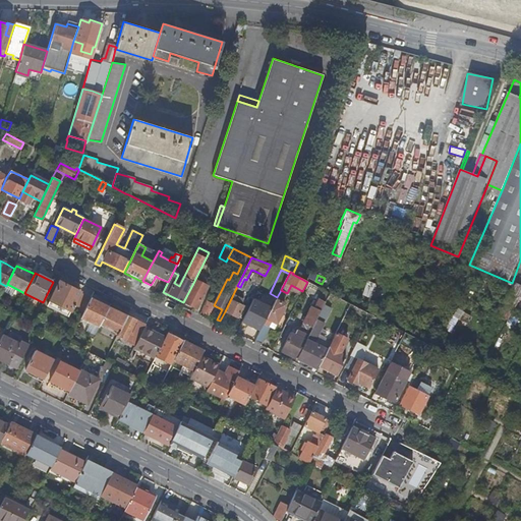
[(207,287),(194,281),(183,302),(196,308),(207,287)]
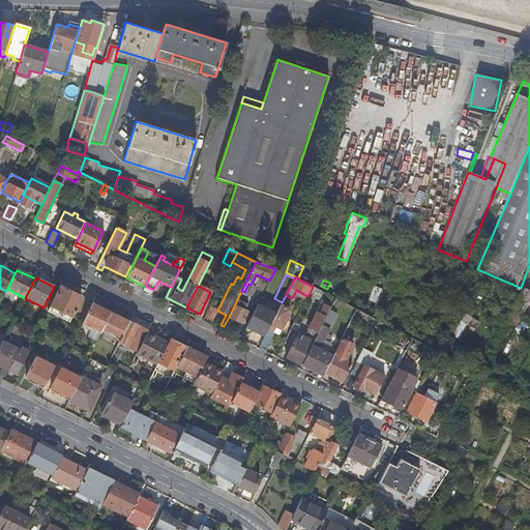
[(374,286),(369,300),(378,303),(383,289),(374,286)]
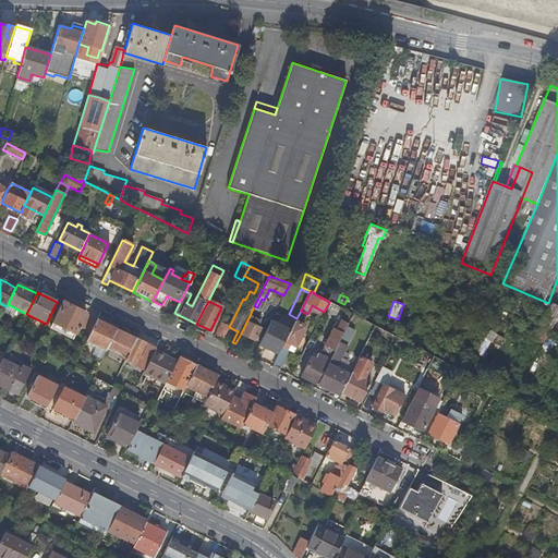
[(73,339),(85,313),(63,302),(50,327),(73,339)]
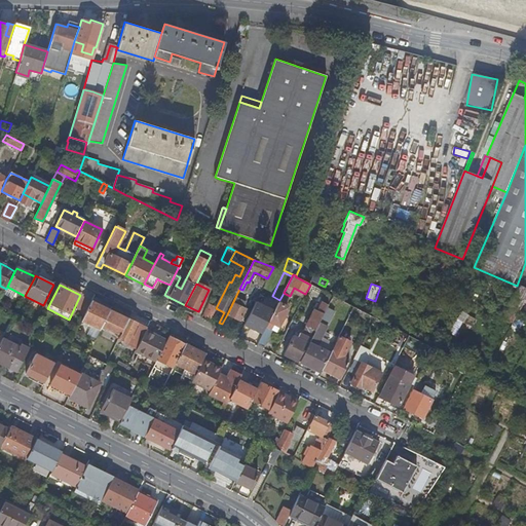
[(253,288),(249,297),(248,298),(256,302),(261,292),(253,288)]
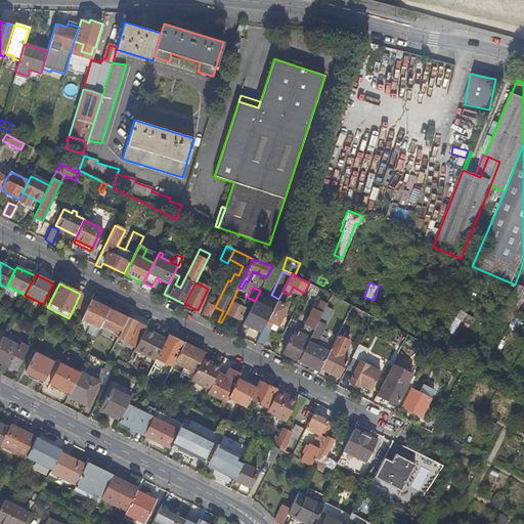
[(291,291),(303,296),(304,293),(293,287),(291,291)]
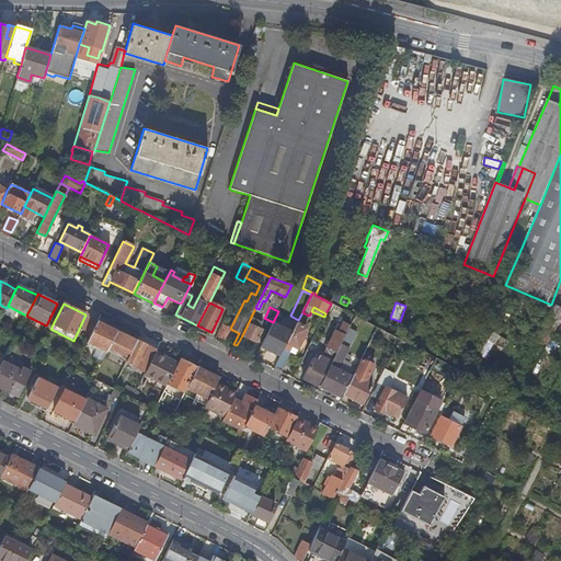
[(547,322),(557,327),(560,317),(560,309),(556,307),(547,322)]
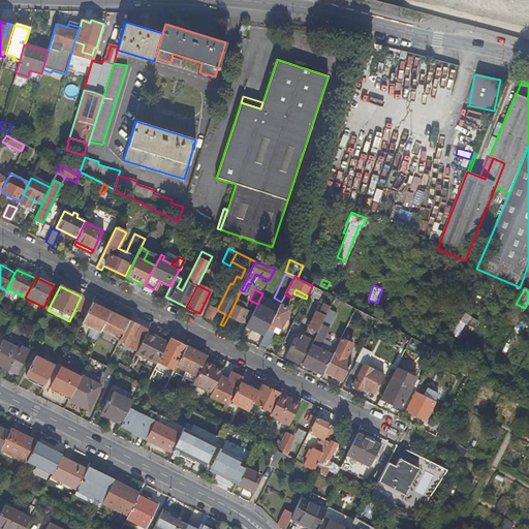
[(250,299),(240,292),(228,316),(241,323),(247,312),(246,311),(247,309),(245,308),(249,300),(250,299)]
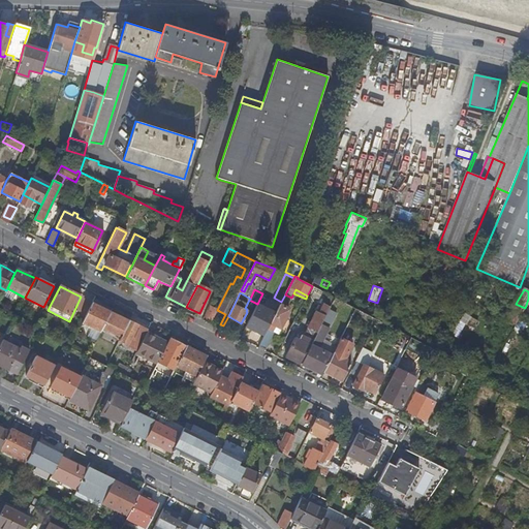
[(329,293),(323,304),(330,307),(335,299),(335,297),(329,293)]
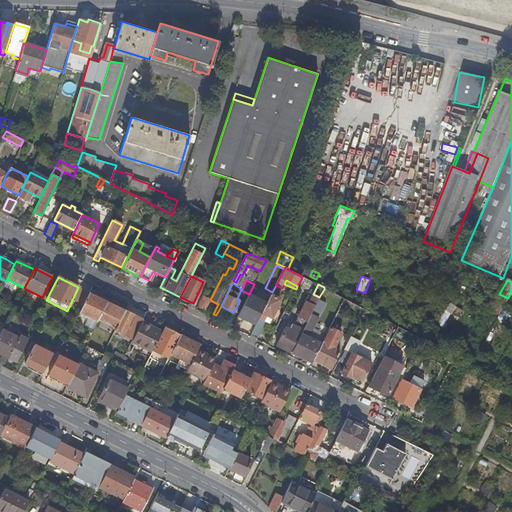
[(511,289),(508,298),(501,310),(509,314),(511,308),(511,289)]
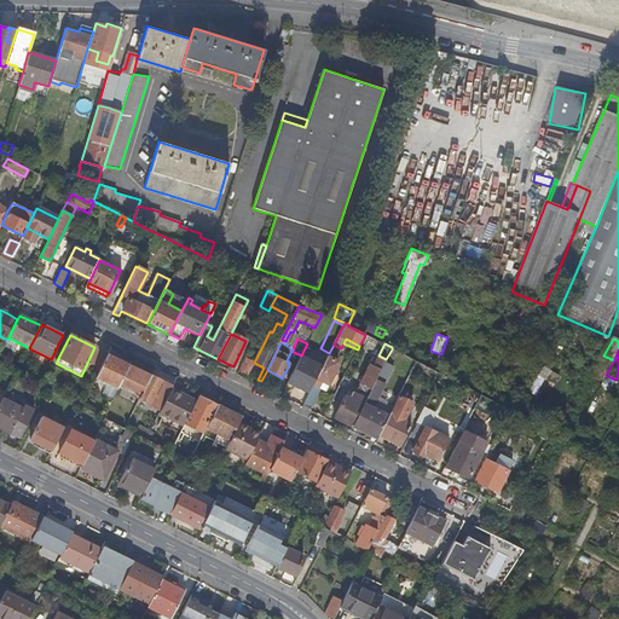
[(96,379),(117,388),(120,385),(129,365),(108,354),(96,379)]
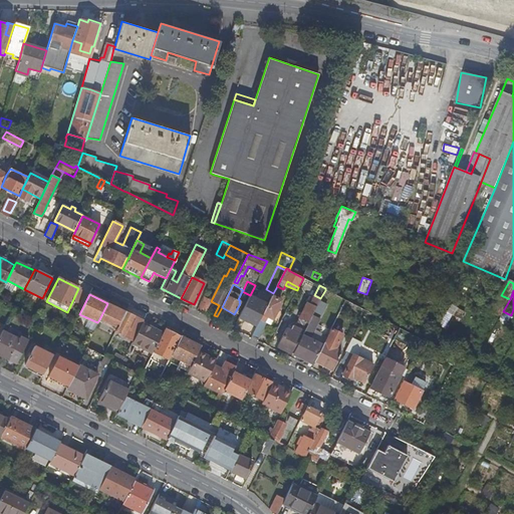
[(297,323),(306,327),(312,315),(320,298),(314,295),(310,303),(307,301),(297,323)]
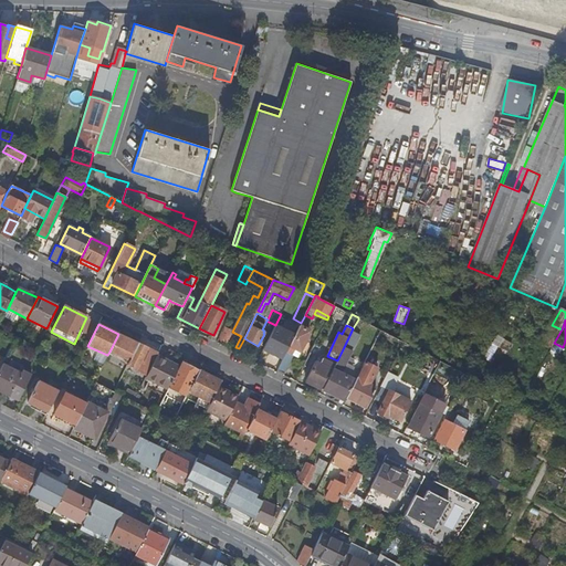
[(562,329),(552,325),(543,344),(552,347),(554,343),(562,329)]
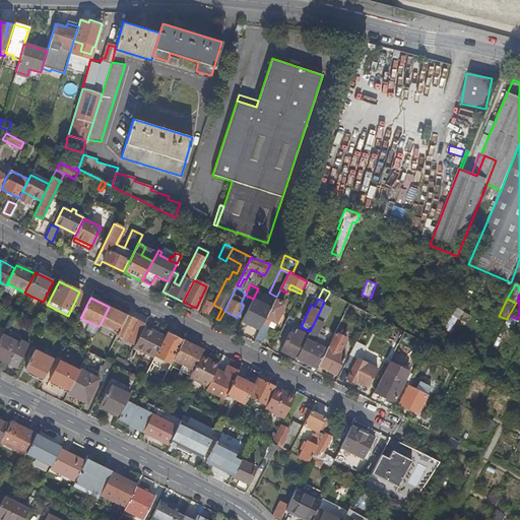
[(284,304),(275,300),(271,308),(265,319),(263,323),(268,326),(271,321),(276,323),(280,325),(284,319),(284,316),(280,314),(284,306),(284,304)]
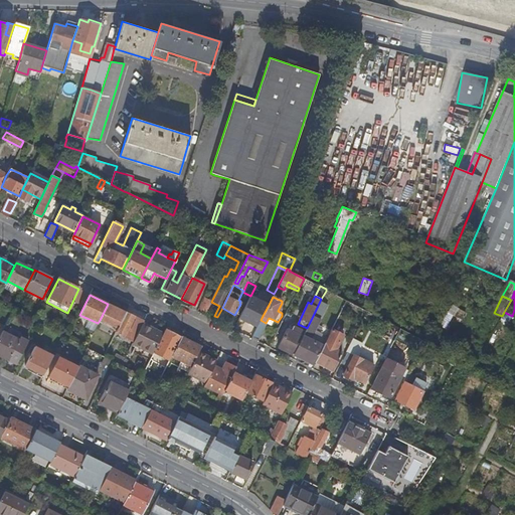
[(199,309),(206,312),(211,302),(204,299),(199,309)]
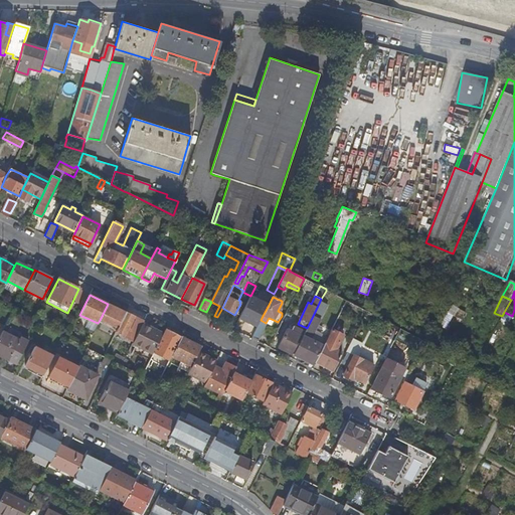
[(255,305),(248,302),(237,325),(244,329),(247,322),(249,317),(255,305)]
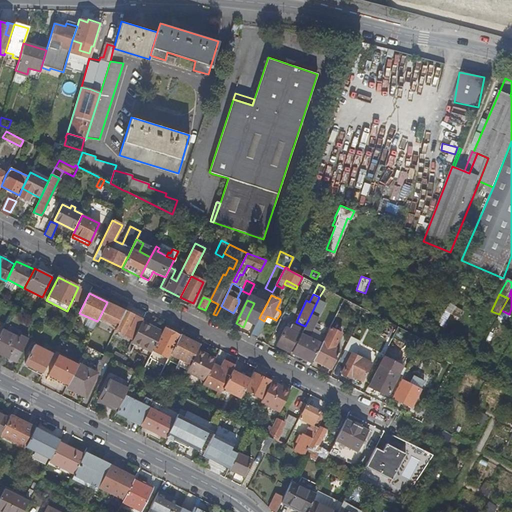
[(255,310),(261,314),(267,303),(260,300),(255,310)]
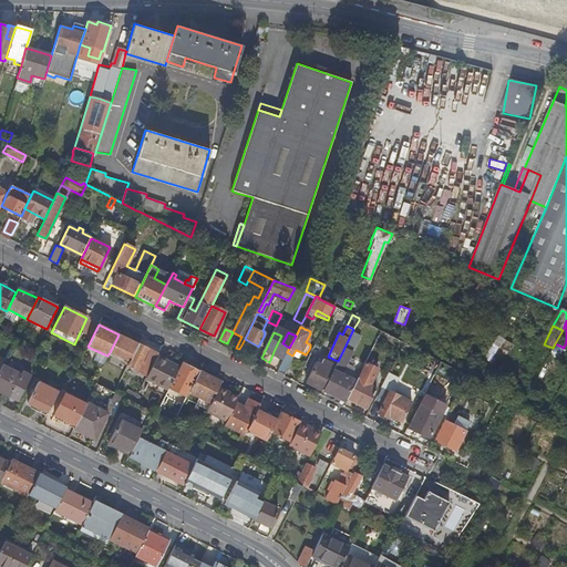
[(138,344),(119,334),(110,352),(123,359),(122,362),(124,363),(125,360),(129,362),(126,364),(125,368),(126,368),(138,344)]
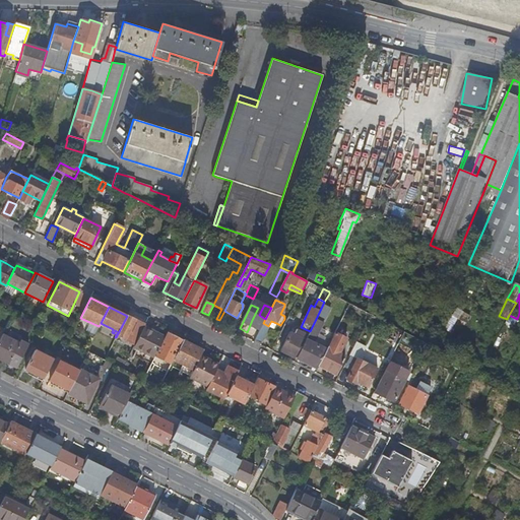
[(455,316),(465,321),(468,314),(457,309),(455,316)]
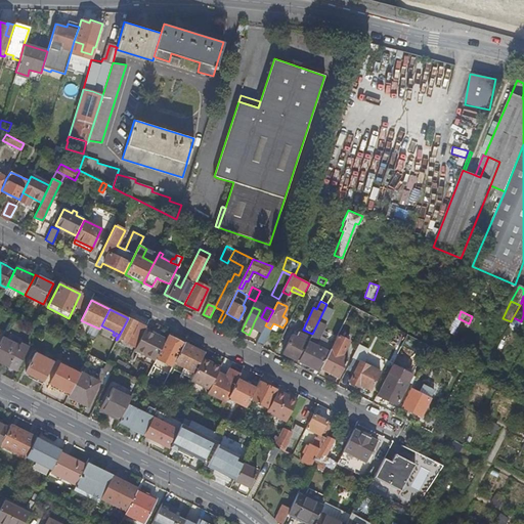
[(238,320),(226,313),(221,322),(219,326),(231,334),(233,331),(238,320)]
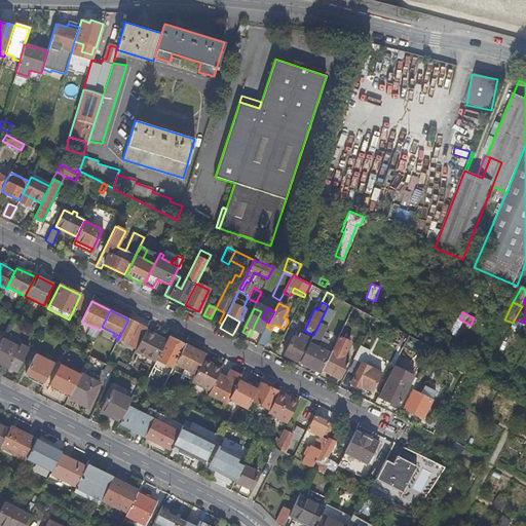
[(146,329),(128,320),(117,341),(135,350),(145,331),(146,329)]
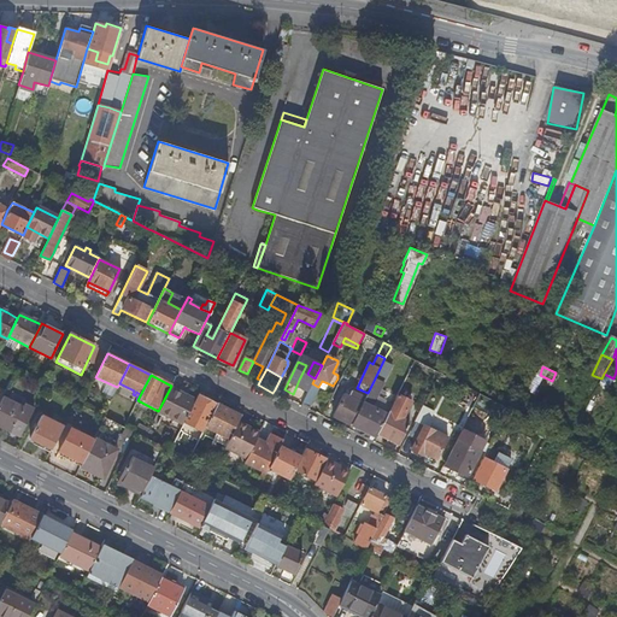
[(381,381),(375,378),(368,393),(365,398),(352,424),(376,436),(377,434),(387,415),(370,406),(378,389),(377,389),(381,381)]
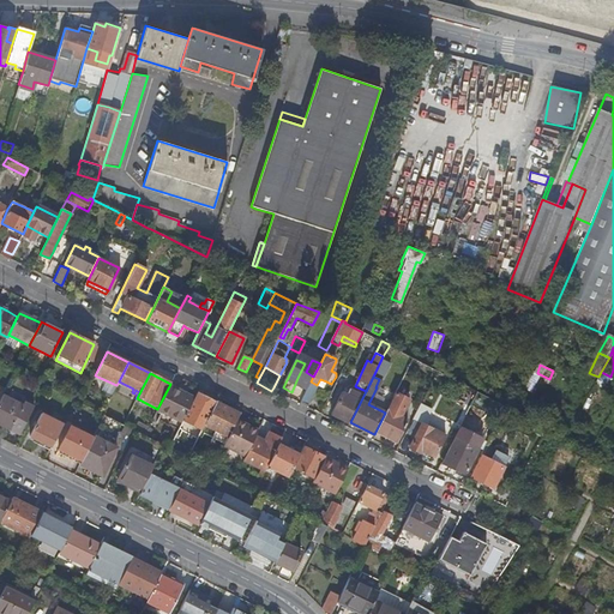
[(317,385),(311,381),(299,404),(307,408),(318,385),(317,385)]
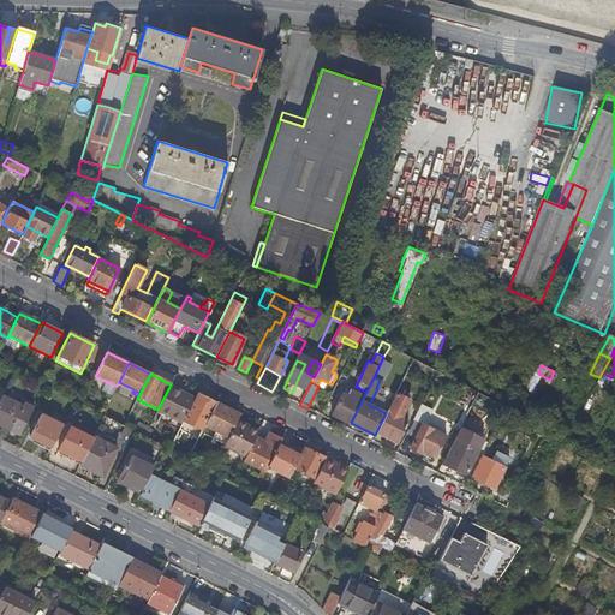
[(195,399),(169,387),(157,410),(157,411),(181,423),(195,399)]
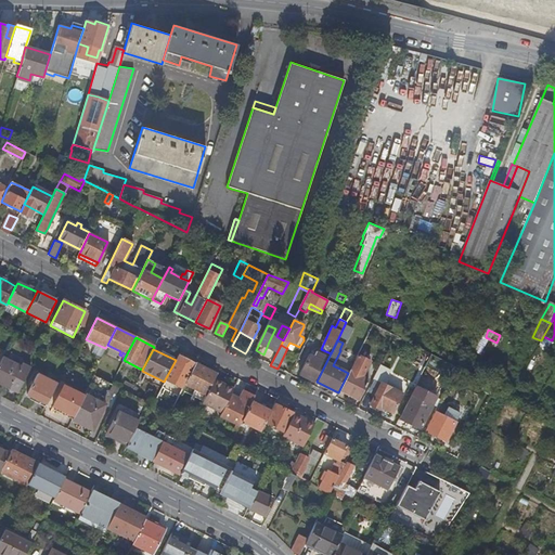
[(300,374),(317,382),(328,358),(317,351),(313,356),(310,353),(300,374)]
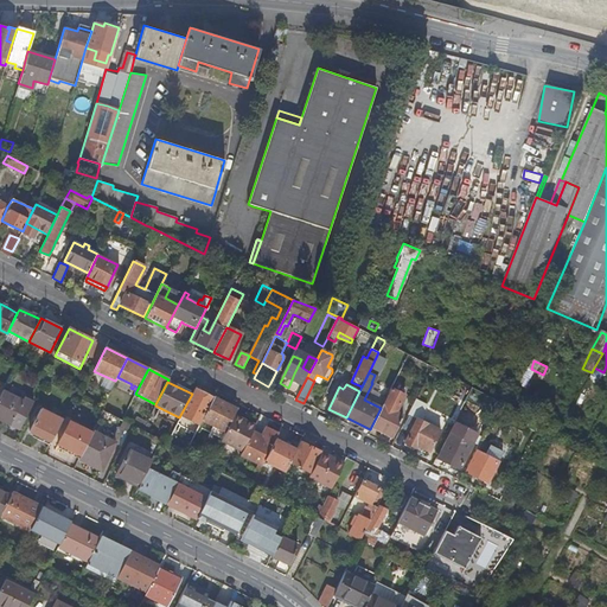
[(404,395),(390,388),(381,408),(371,427),(379,432),(382,429),(393,434),(403,415),(396,411),(404,395)]
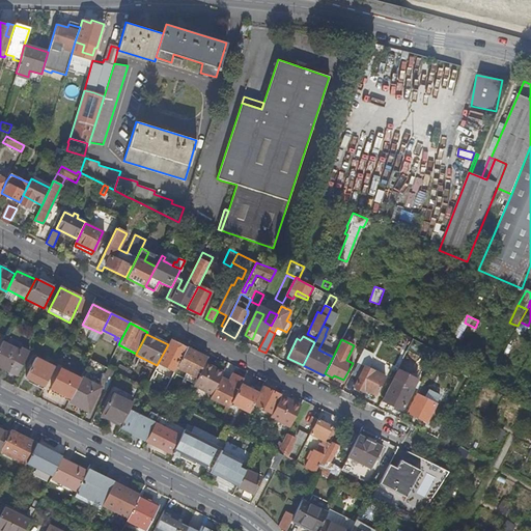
[(173,374),(186,347),(170,340),(168,344),(157,365),(155,370),(171,379),(173,374)]
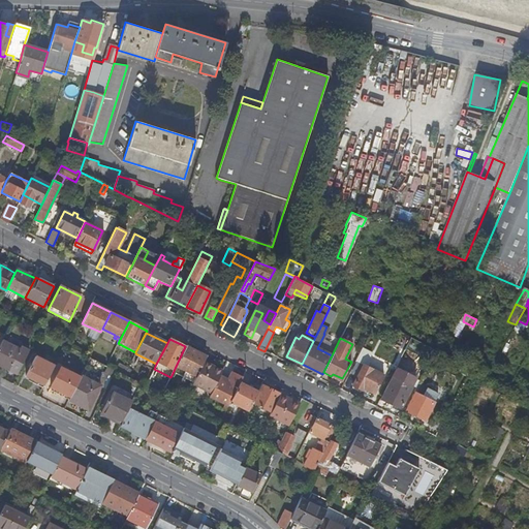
[(19,349),(1,340),(0,342),(0,366),(8,370),(19,349)]
